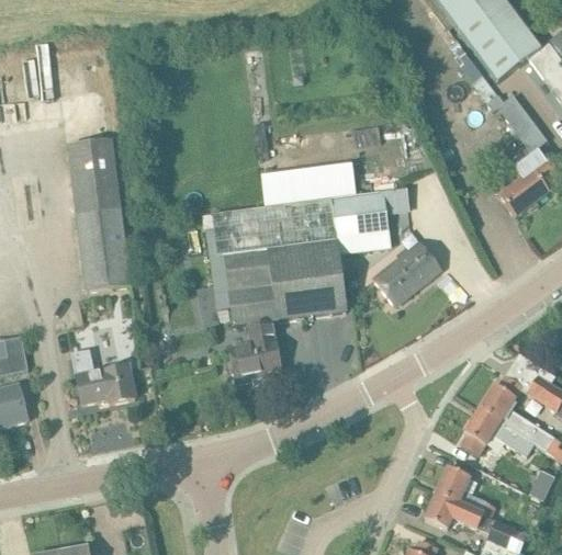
[(438,0),(497,79),(541,47),(506,0),(438,0)]
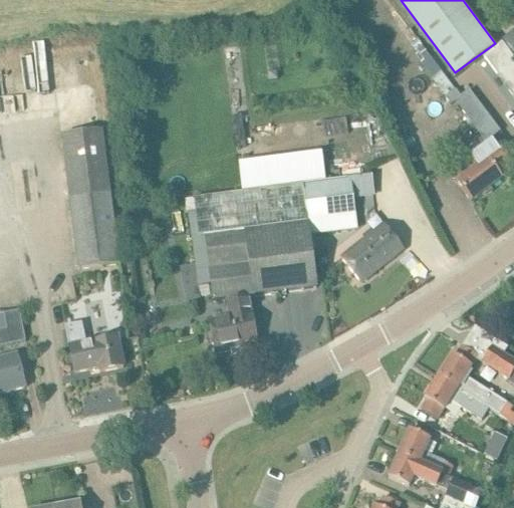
[(408,21),(401,26),(407,34),(414,29),(408,21)]
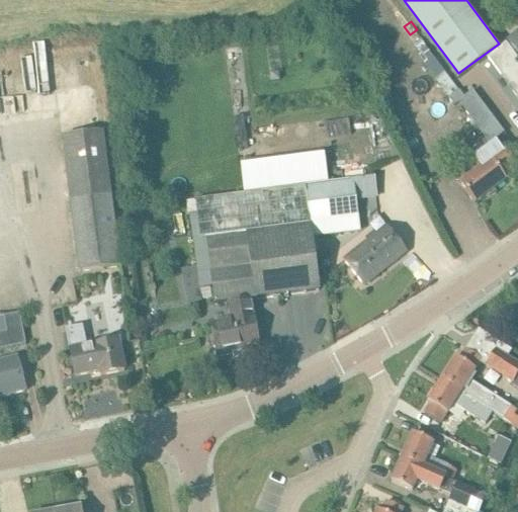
[(517,25),(506,34),(517,51),(517,25)]
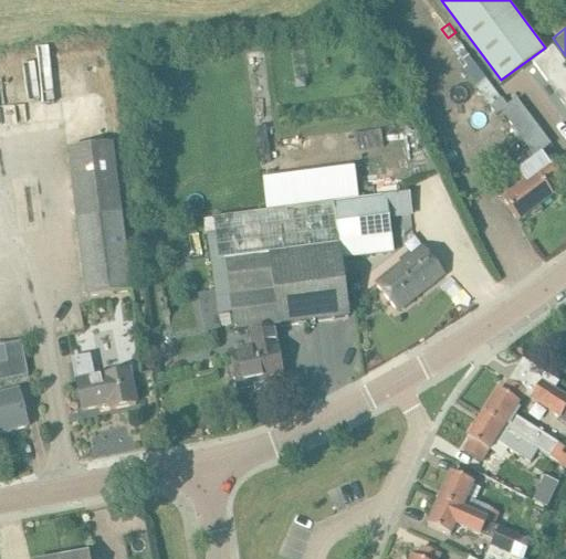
[(459,37),(451,42),(459,52),(465,45),(459,37)]
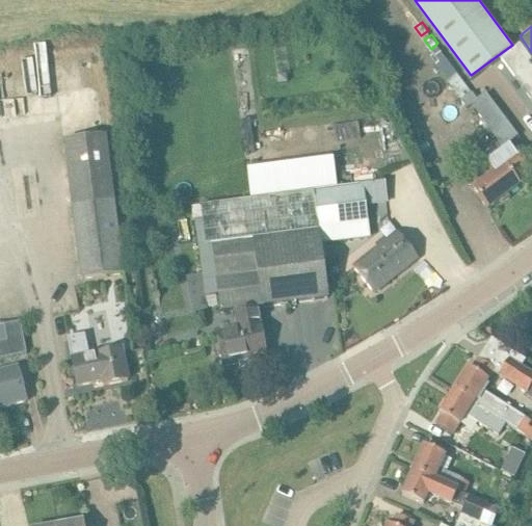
[(531,55),(520,40),(502,53),(531,93),(531,55)]
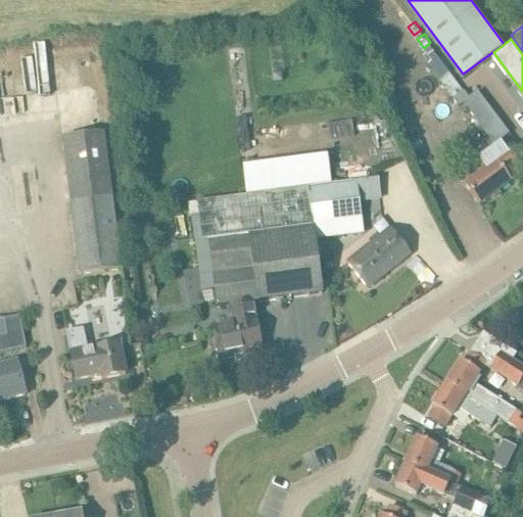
[(472,81),(464,87),(468,93),(476,87),(472,81)]
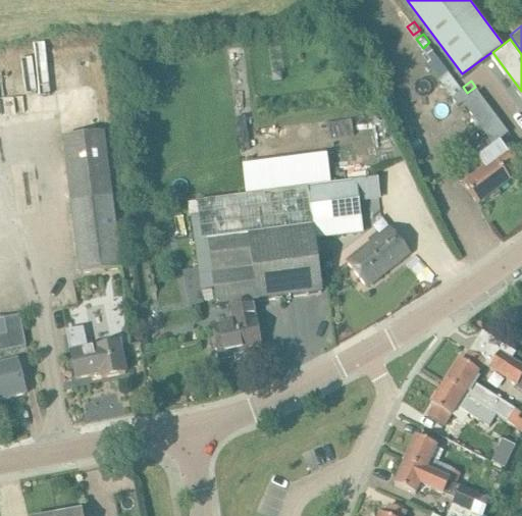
[(481,124),(493,117),(498,123),(501,121),(475,87),(467,93),(461,97),(481,124)]
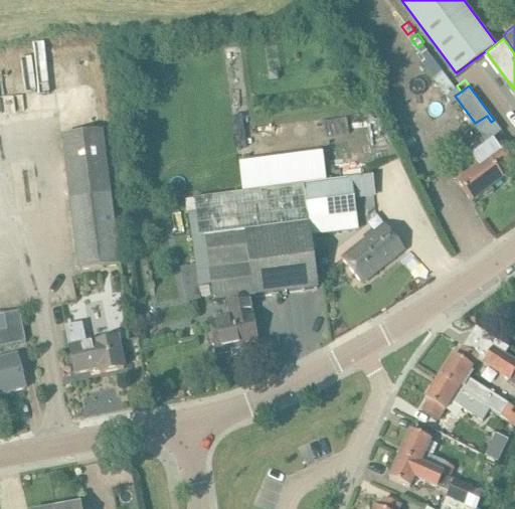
[(514,93),(513,91),(505,97),(509,102),(514,97),(514,93)]
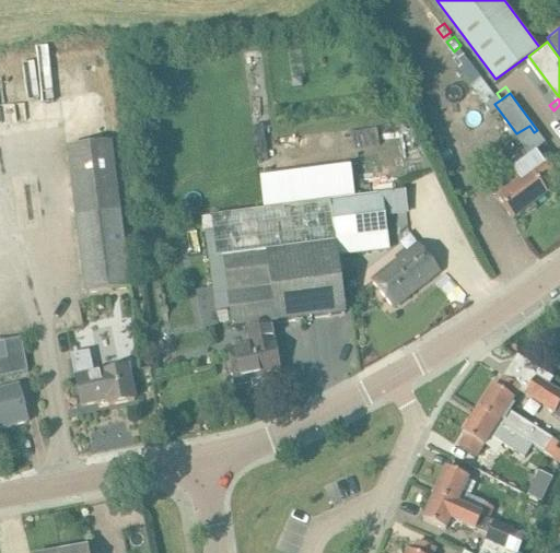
[(86,291),(130,283),(113,137),(67,144),(86,291)]
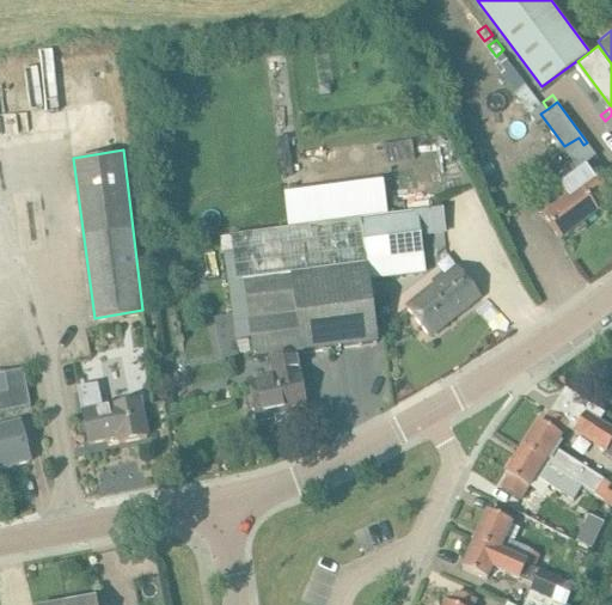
[(570,191),(543,212),(561,236),(599,208),(598,207),(611,195),(611,191),(587,159),(561,178),(570,191)]
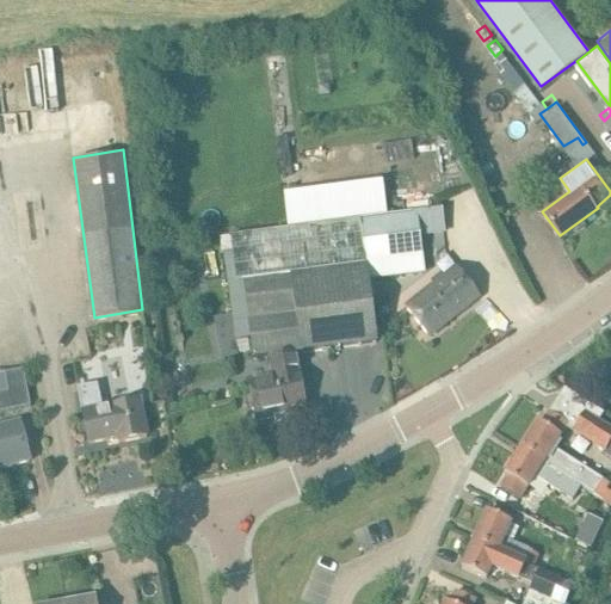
[(414,207),(222,232),(223,248),(235,336),(251,333),(253,353),(270,351),(275,373),(251,377),(250,375),(233,380),(238,400),(253,396),(257,414),(284,410),(283,404),(306,399),(295,347),(376,337),(368,273),(423,266),(419,242),(418,232),(446,228),(443,204),(414,207)]
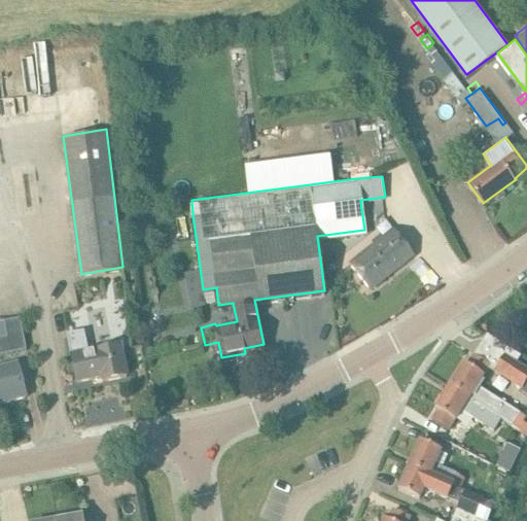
[(393,226),(350,261),(370,285),(413,250),(393,226)]
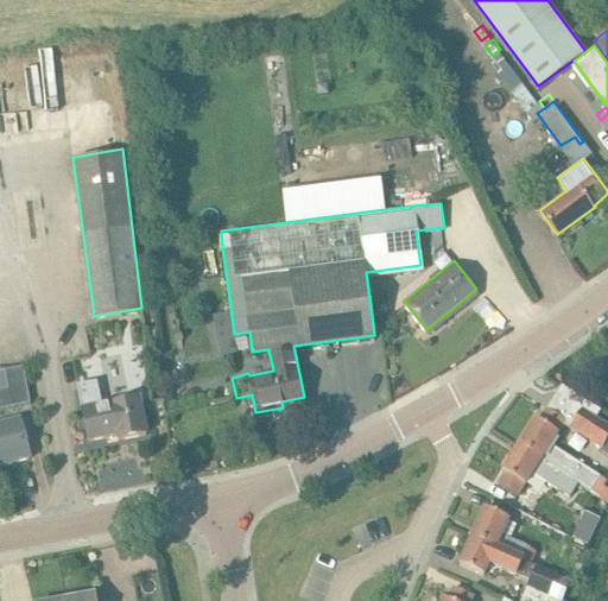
[(11,406),(32,403),(25,362),(4,366),(11,406)]
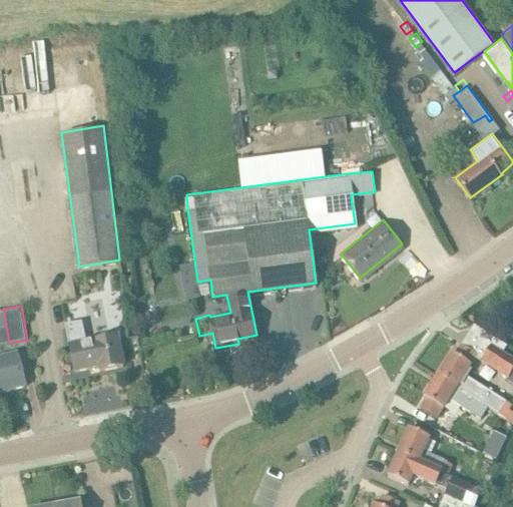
[(69,342),(70,348),(74,368),(99,363),(100,367),(123,362),(117,332),(85,339),(81,319),(65,322),(70,342),(69,342)]
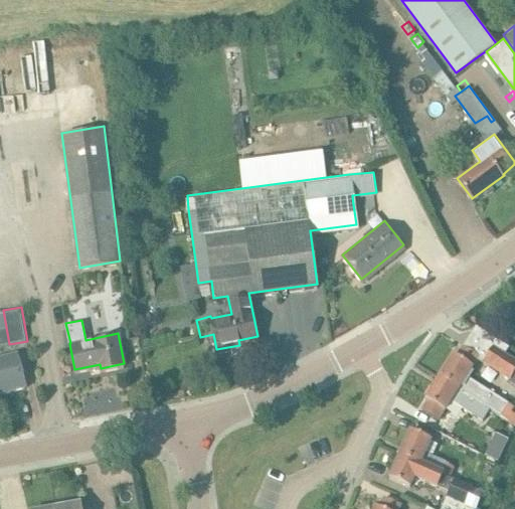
[(501,412),(509,399),(467,373),(473,363),(472,363),(478,352),(463,343),(457,353),(454,351),(440,372),(459,385),(475,395),(490,405),(501,412)]
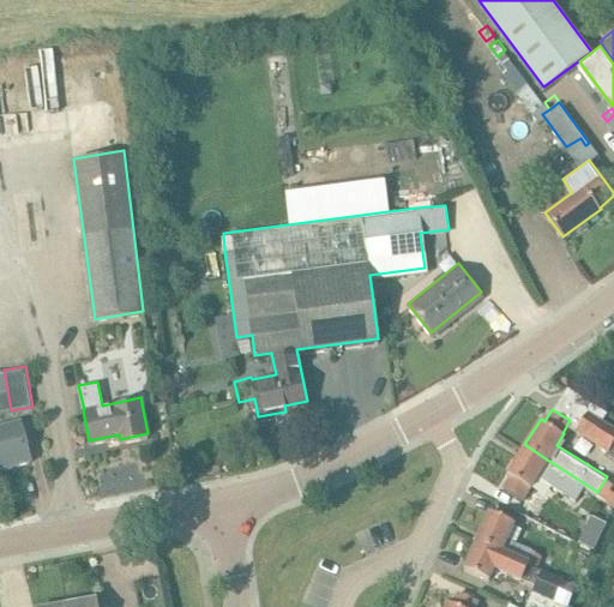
[(613,455),(613,427),(588,410),(577,427),(607,446),(606,450),(613,455)]
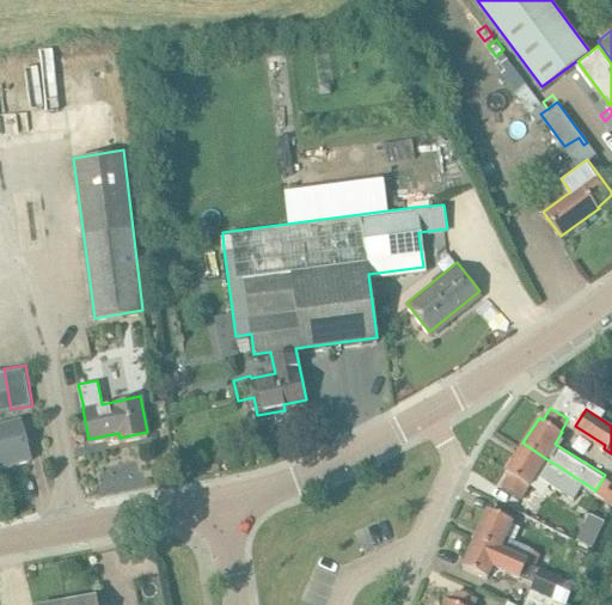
[(0,463),(31,456),(25,433),(20,417),(0,422),(0,463)]
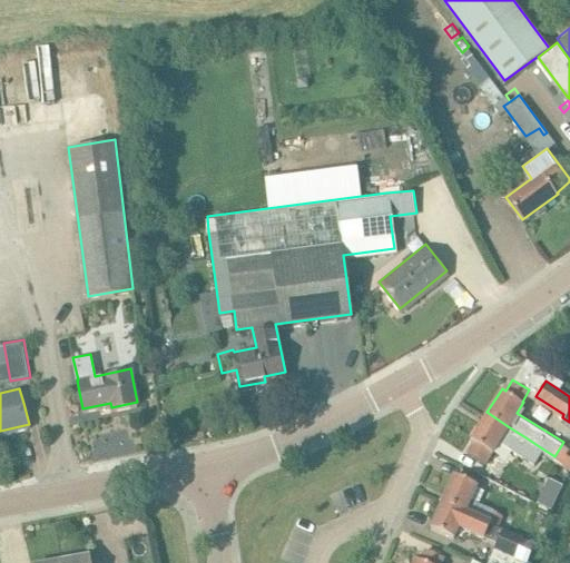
[(508,426),(487,412),(471,436),(474,438),(468,450),(484,460),(492,448),(492,450),(500,438),(534,461),(542,448),(526,437),(508,426)]
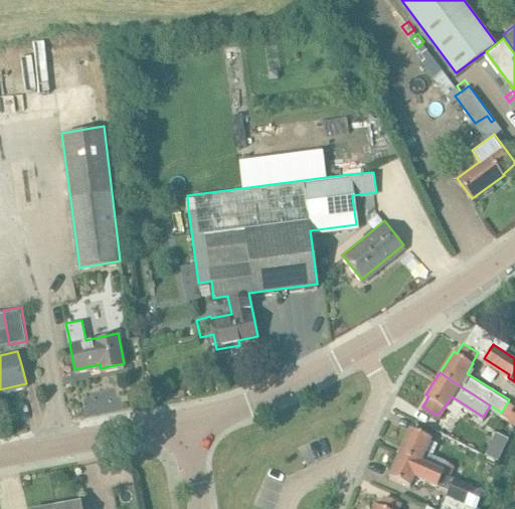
[(418,460),(430,436),(410,427),(399,451),(418,460)]
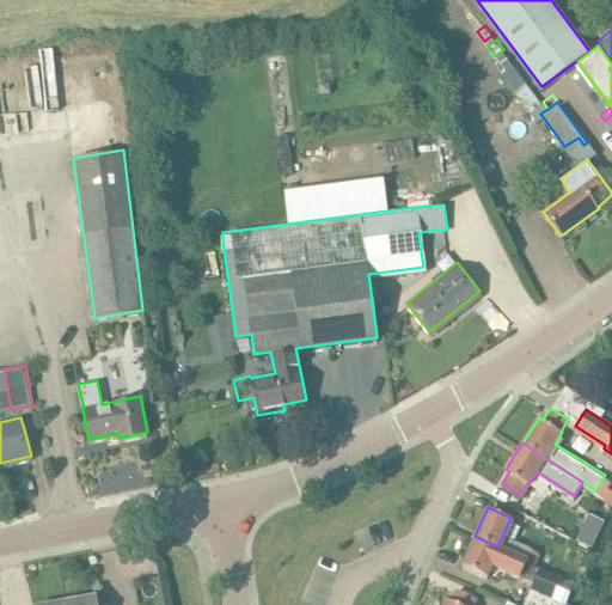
[(577,537),(591,544),(598,527),(585,521),(577,537)]
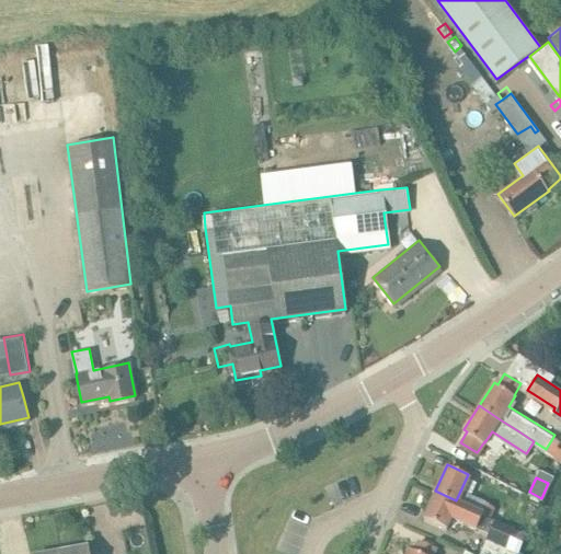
[(495,492),(521,504),(526,492),(501,481),(495,492)]
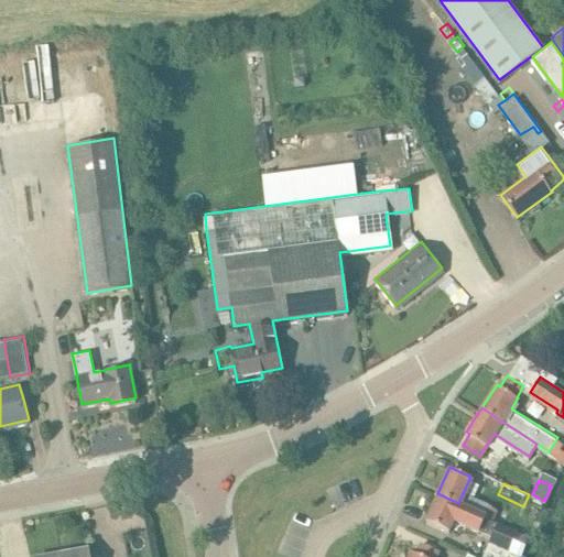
[(458,503),(437,493),(426,519),(447,528),(453,516),(491,535),(483,555),(487,556),(523,556),(525,553),(527,554),(532,536),(492,519),(479,512),(458,503)]
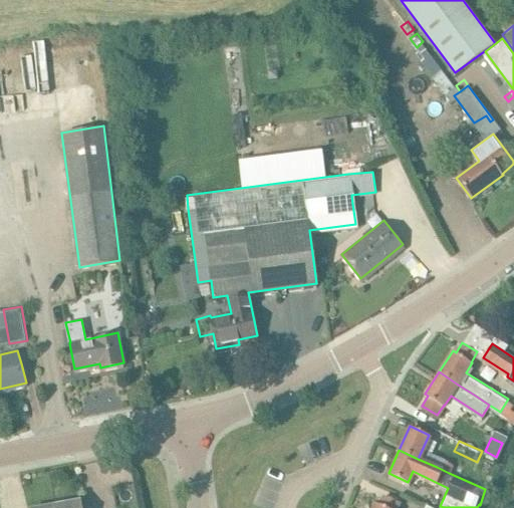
[(437,467),(449,473),(453,463),(441,457),(437,467)]
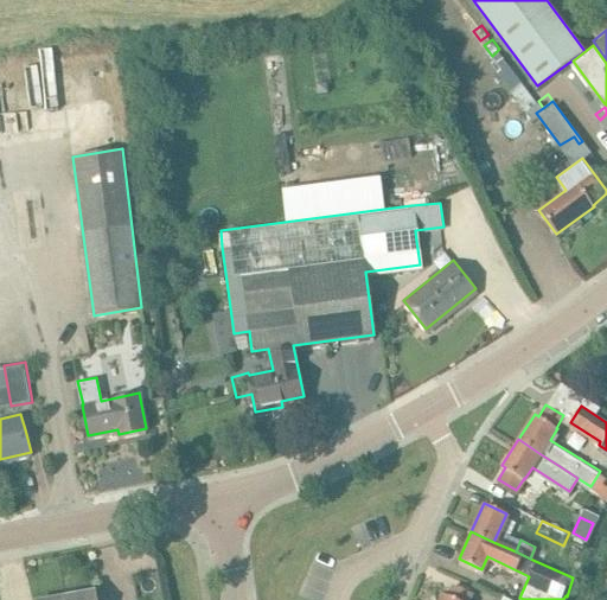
[(519,599),(504,593),(500,599),(467,599),(472,591),(453,582),(447,595),(442,593),(439,599),(519,599)]
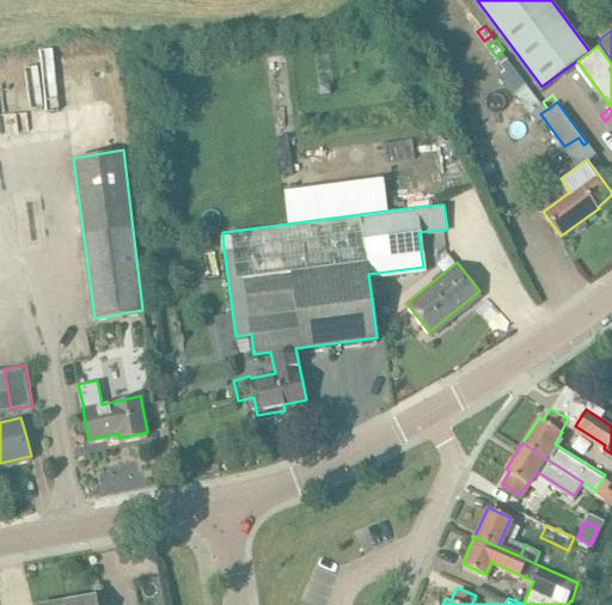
[(63,604),(97,604),(96,594),(63,600),(63,604)]
